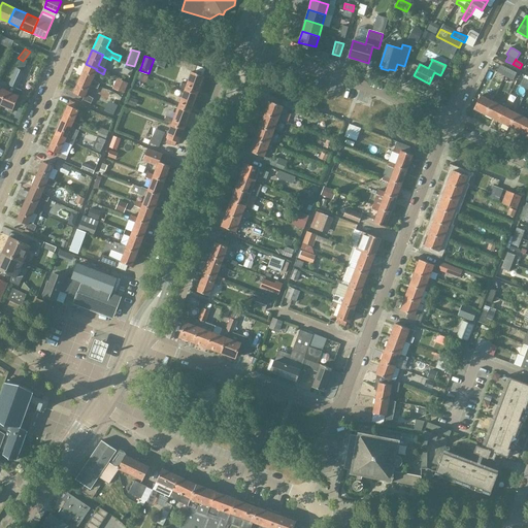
[(332,70),(333,61),(317,60),(316,70),(332,70)]
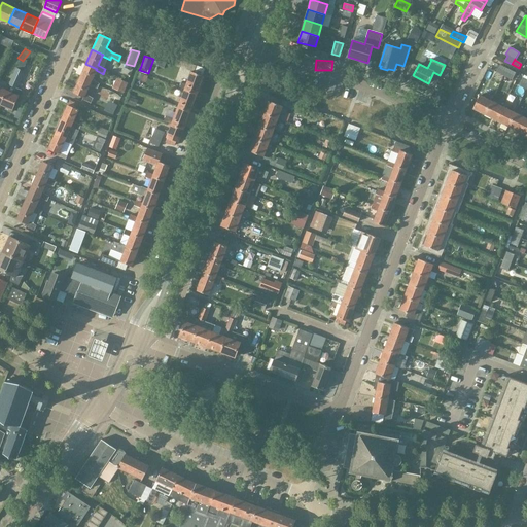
[(92,79),(96,70),(97,69),(85,64),(79,78),(91,83),(90,85),(97,89),(99,83),(92,79)]
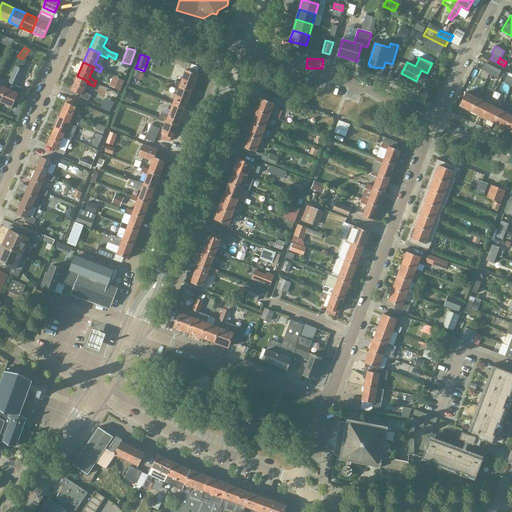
[(490,74),(493,67),(486,63),(482,70),(490,74)]
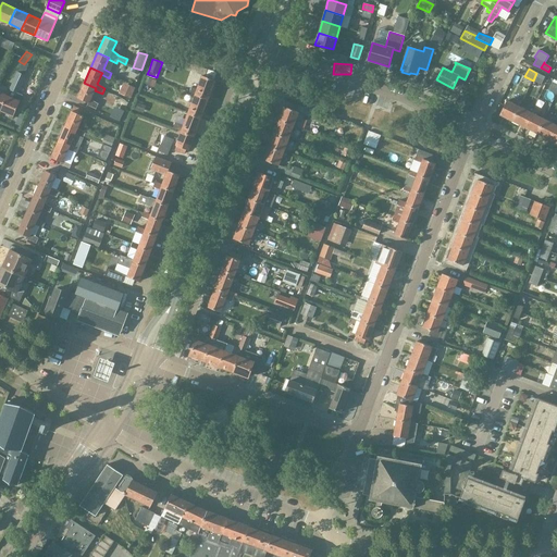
[(4,70),(1,78),(8,82),(12,73),(4,70)]
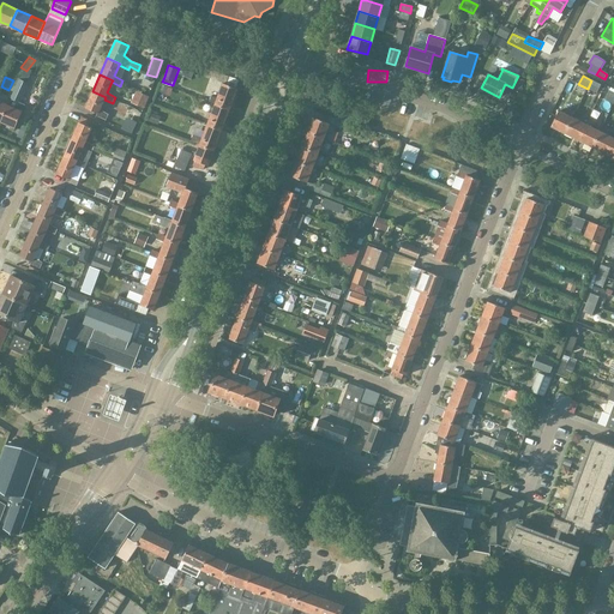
[(7,106),(0,121),(14,128),(23,112),(14,108),(17,102),(22,97),(28,83),(19,79),(7,106)]
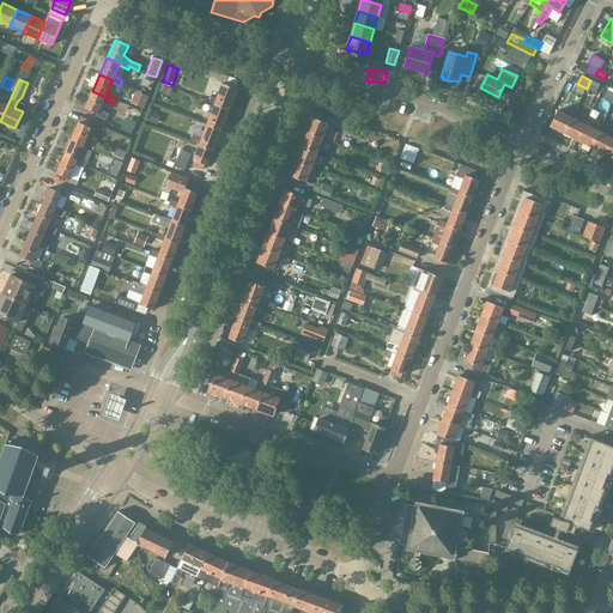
[(590,80),(587,89),(595,93),(600,85),(590,80)]
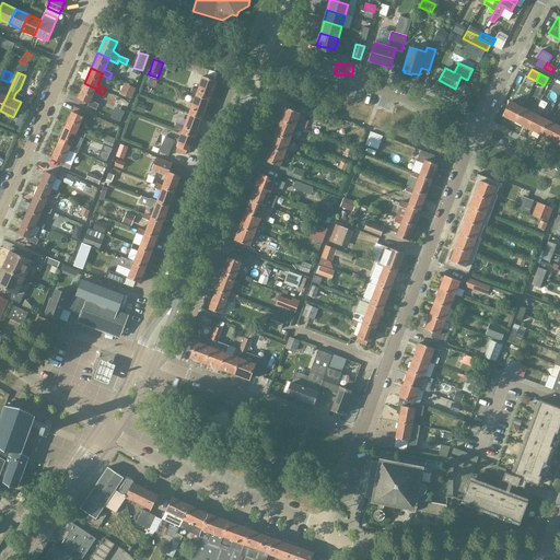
[(197,95),(209,100),(217,81),(203,77),(197,95)]
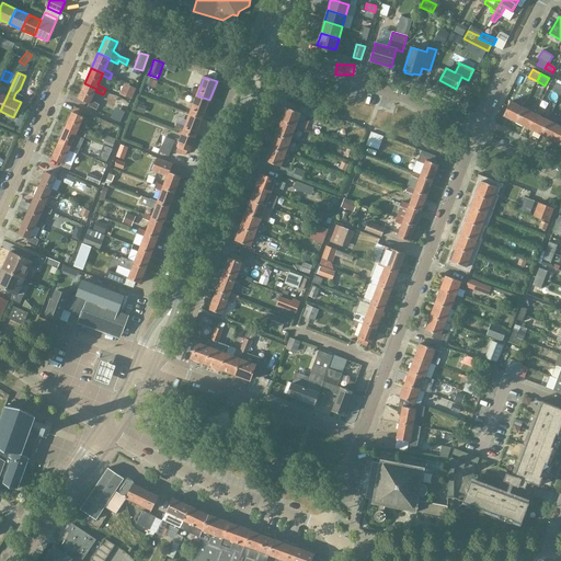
[(30,91),(35,93),(39,83),(34,81),(30,91)]
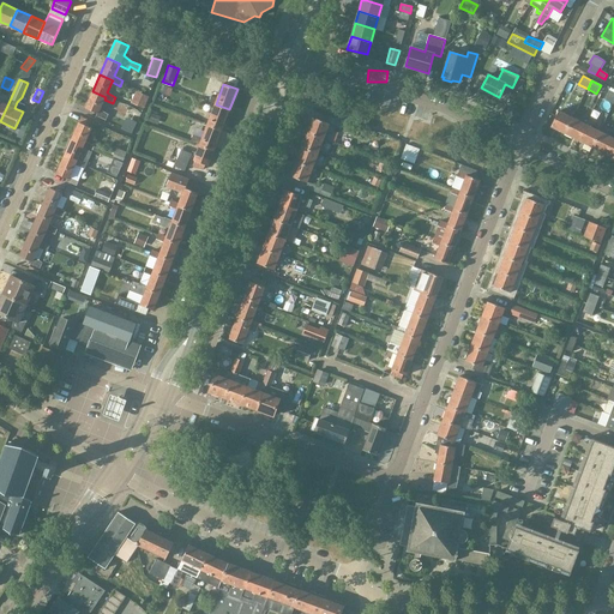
[(100,109),(104,100),(106,97),(92,91),(85,109),(97,114),(96,115),(106,120),(108,114),(100,109)]
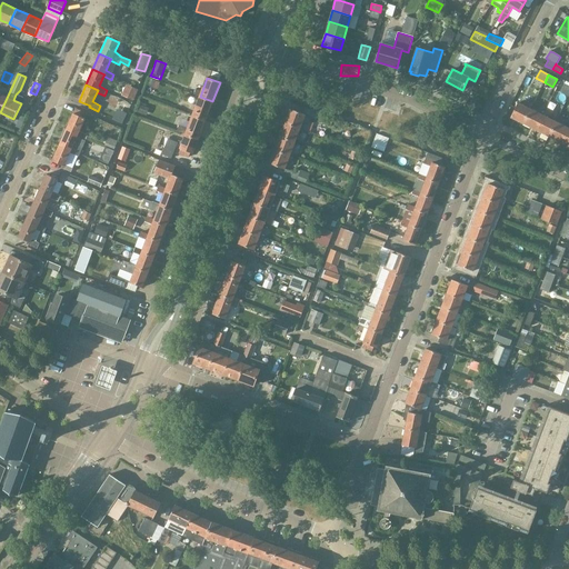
[(137,90),(125,86),(119,99),(131,103),(137,90)]
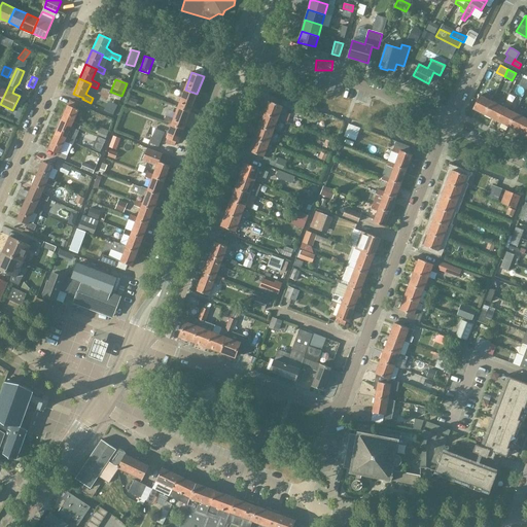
[(190,111),(197,94),(185,90),(178,107),(190,111)]
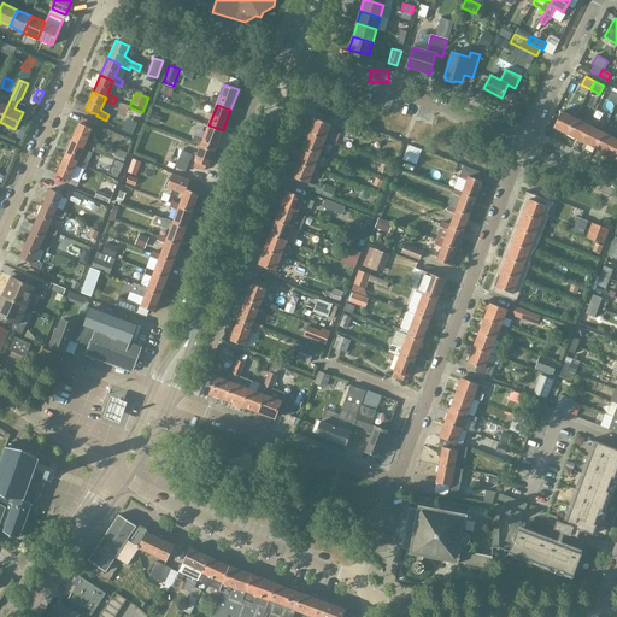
[(568,134),(576,118),(562,111),(553,127),(568,134)]
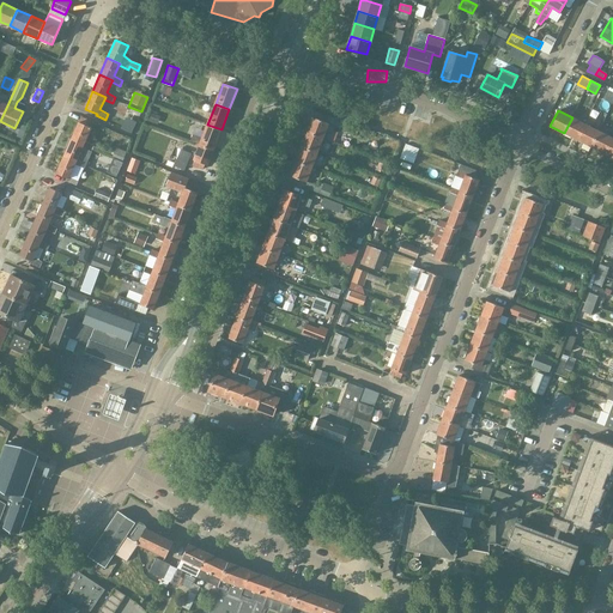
[(132,131),(135,119),(127,116),(123,128),(132,131)]
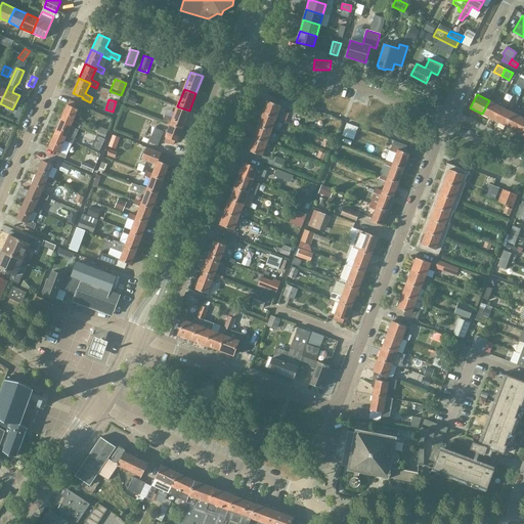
[(262,113),(276,119),(280,105),(267,100),(262,113)]
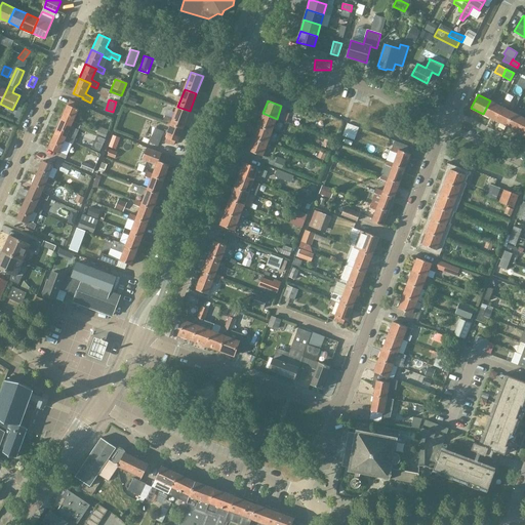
[(494,120),(501,107),(490,101),(483,114),(494,120)]
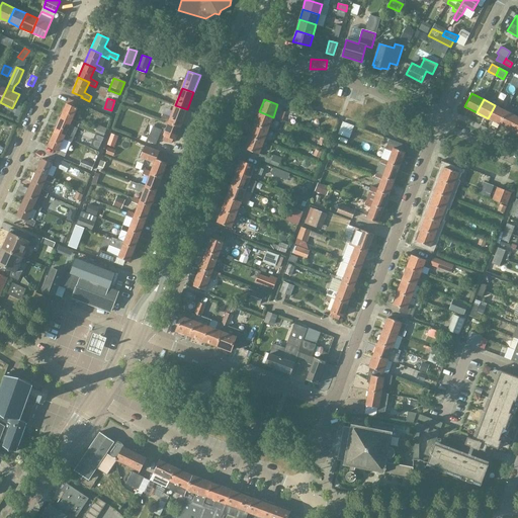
[(71,122),(70,124),(77,128),(79,123),(72,119),(77,108),(67,103),(61,117),(71,122)]
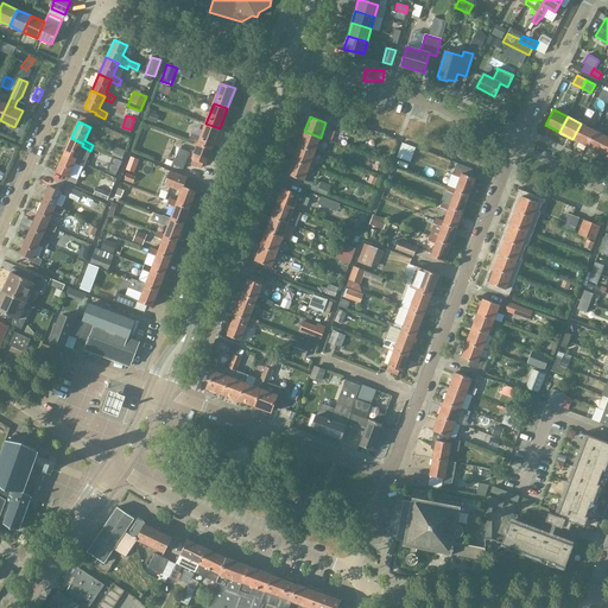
[(340,130),(344,131),(350,133),(353,126),(342,122),(340,130)]
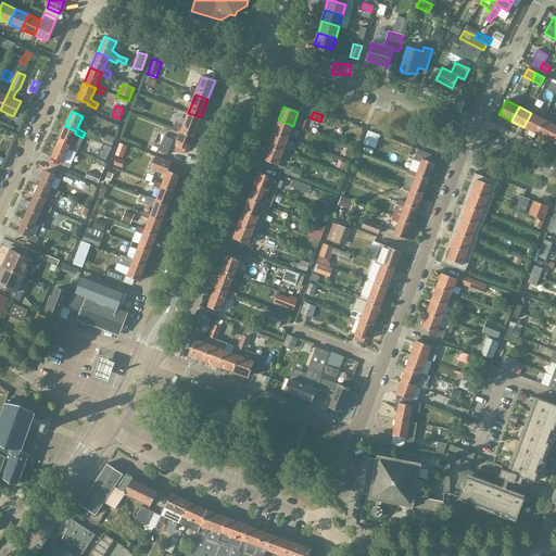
[(193,136),(201,117),(188,113),(181,131),(193,136)]
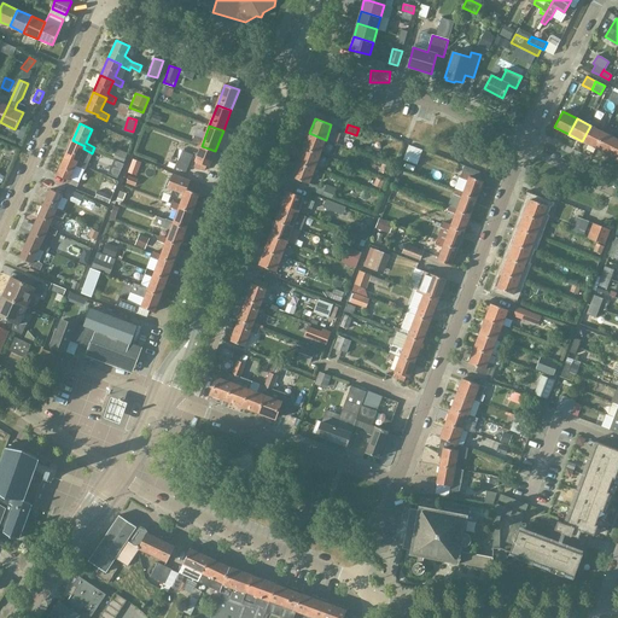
[(596,147),(605,133),(590,126),(582,141),(596,147)]
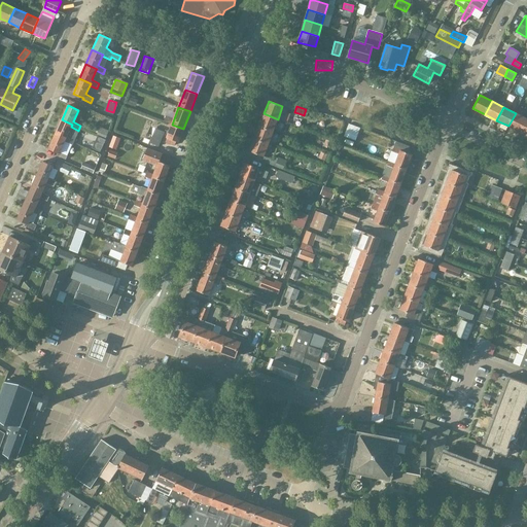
[(273,132),(278,119),(264,113),(258,126),(273,132)]
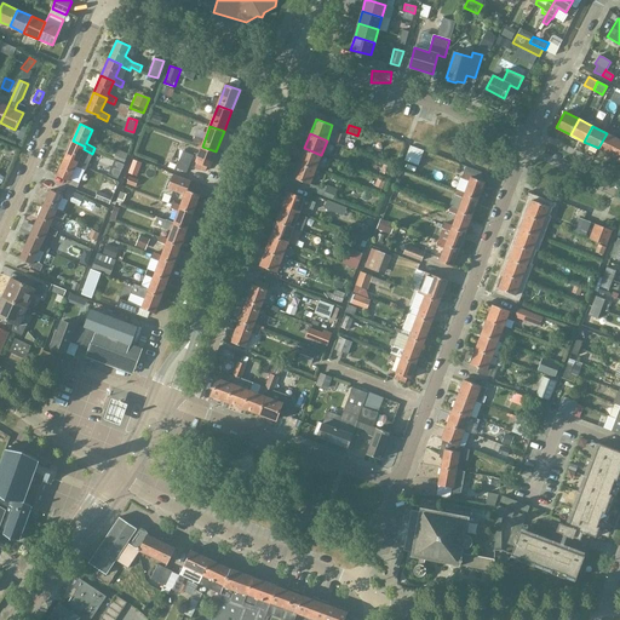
[(612,155),(619,139),(607,133),(598,148),(612,155)]
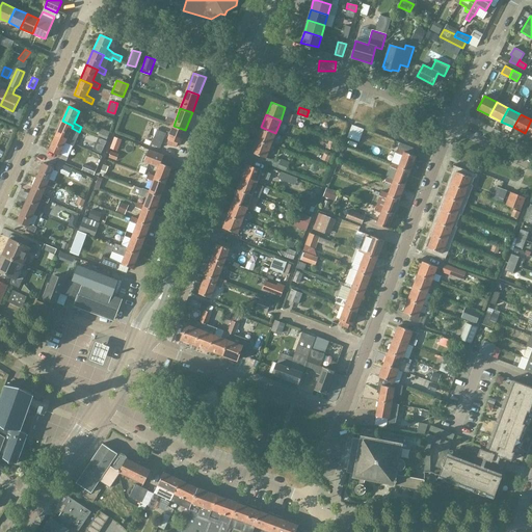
[(62,121),(55,135),(67,140),(65,142),(73,145),(75,141),(79,132),(72,128),(73,126),(62,121)]
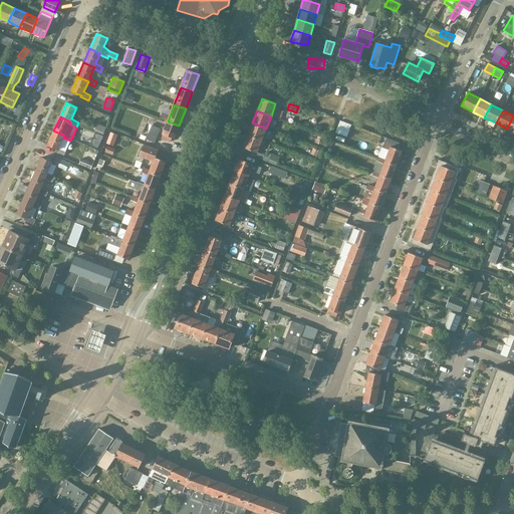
[(175,139),(179,125),(168,121),(163,135),(162,139),(170,142),(172,138),(175,139)]
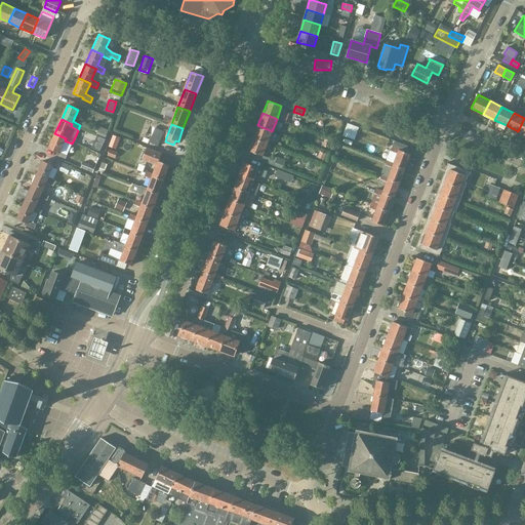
[(267,144),(272,131),(257,125),(253,138),(267,144)]
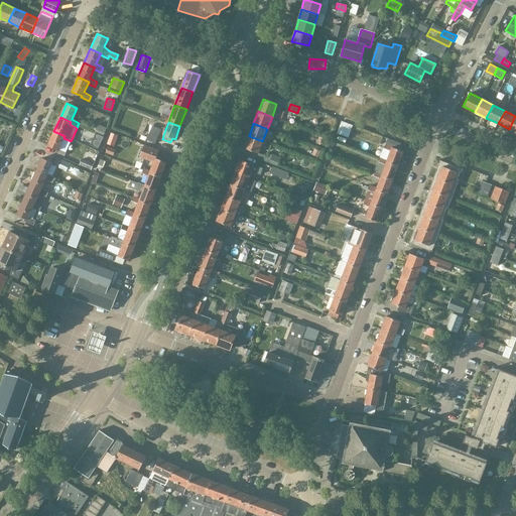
[(59,147),(63,138),(65,136),(53,131),(47,145),(57,150),(56,152),(65,155),(67,151),(59,147)]
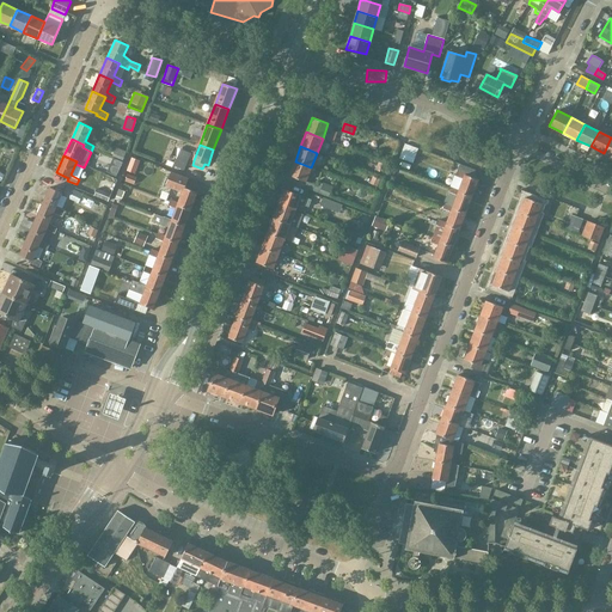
[(306,182),(311,167),(295,161),(289,176),(306,182)]
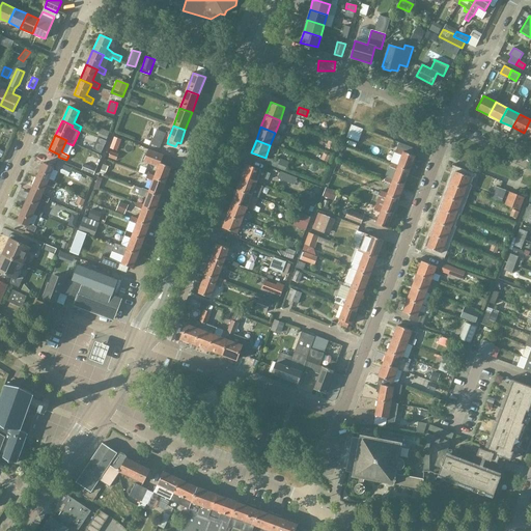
[(398,166),(409,170),(415,156),(403,151),(403,150),(396,148),(395,152),(401,156),(398,165),(398,166)]
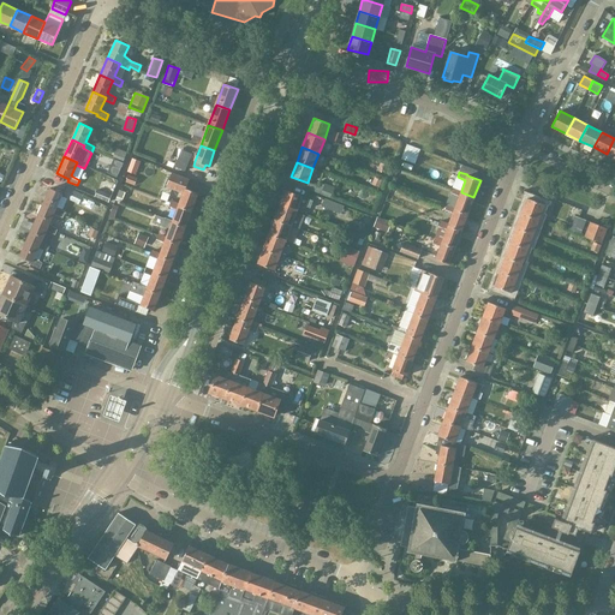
[(191,210),(198,193),(185,189),(189,180),(172,173),(166,187),(183,193),(179,204),(179,206),(191,210)]
